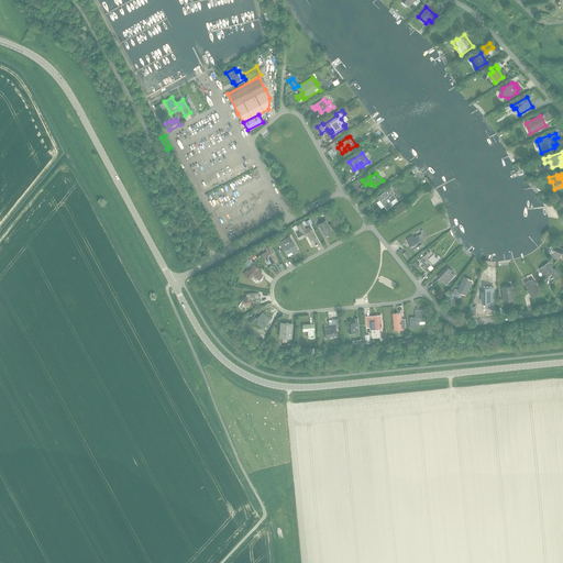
[(379,199),(384,206),(387,210),(394,205),(390,201),(396,198),(393,195),(395,194),(390,187),(385,191),(387,194),(379,199)]
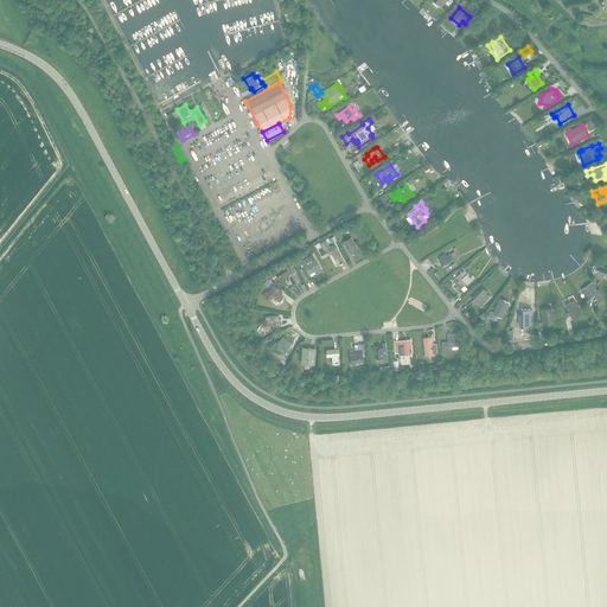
[(343,241),(350,254),(358,249),(351,236),(343,241)]
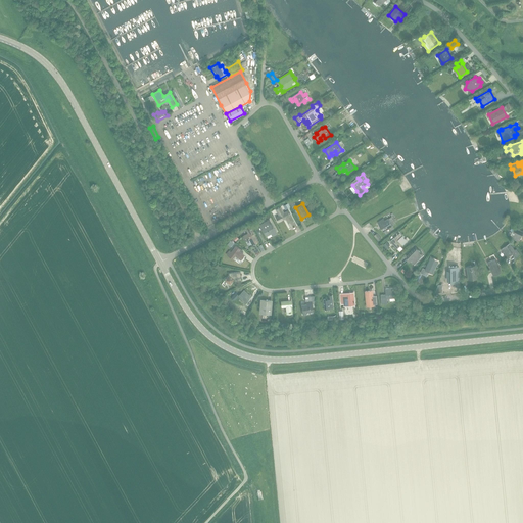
[(276,217),(278,222),(286,218),(291,228),(293,227),(294,226),(296,225),(290,215),(291,215),(288,210),(284,212),(280,206),(276,209),(279,216),(276,217)]
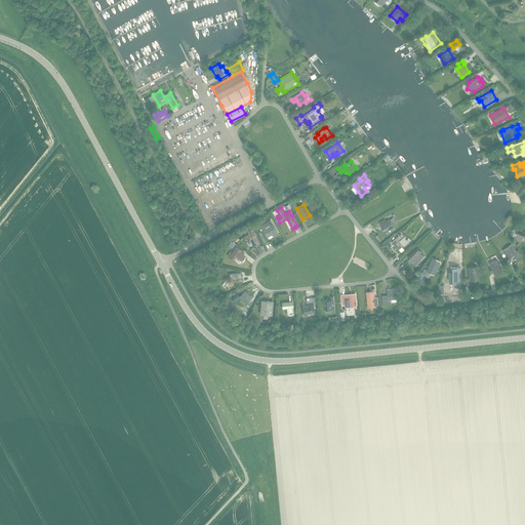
[(386,232),(394,226),(390,219),(387,221),(385,219),(379,223),(386,232)]
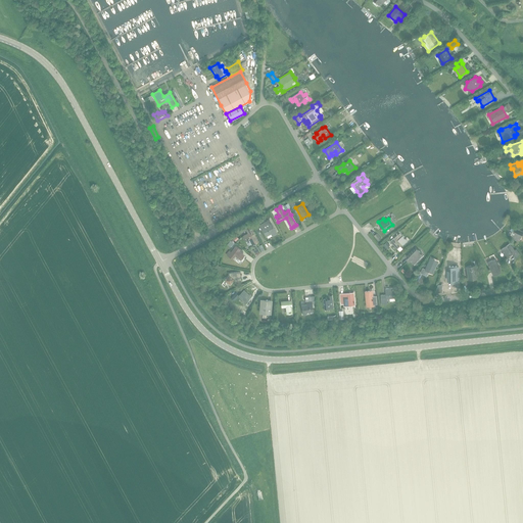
[(255,229),(258,228),(259,231),(263,229),(266,236),(270,233),(271,236),(277,233),(269,220),(260,224),(258,221),(256,223),(255,222),(252,223),(255,229)]
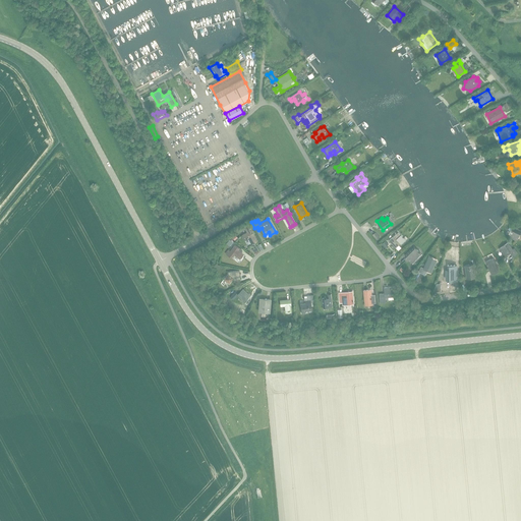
[(248,231),(242,235),(244,239),(248,238),(251,244),(253,243),(254,243),(254,242),(256,241),(252,235),(253,235),(251,230),(252,230),(249,224),(246,226),(248,231)]
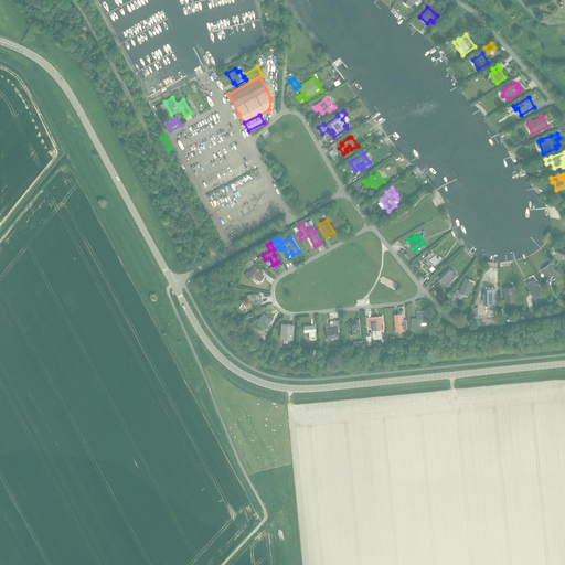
[(564,251),(564,248),(556,245),(553,255),(561,258),(564,252),(564,251)]
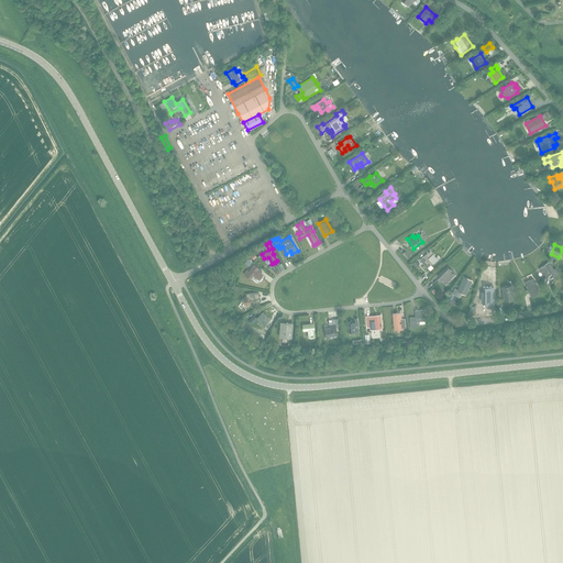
[(432,263),(439,258),(431,250),(420,260),(428,268),(432,263)]
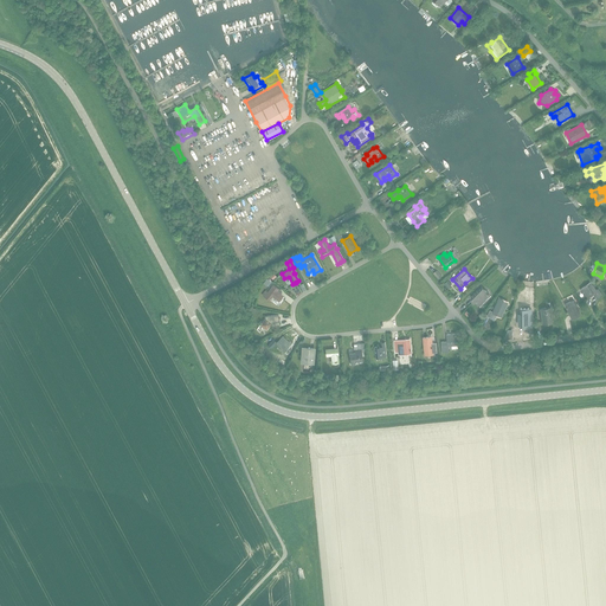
[(597,298),(603,295),(600,291),(599,292),(591,282),(581,289),(587,298),(595,292),(597,295),(595,296),(597,298)]
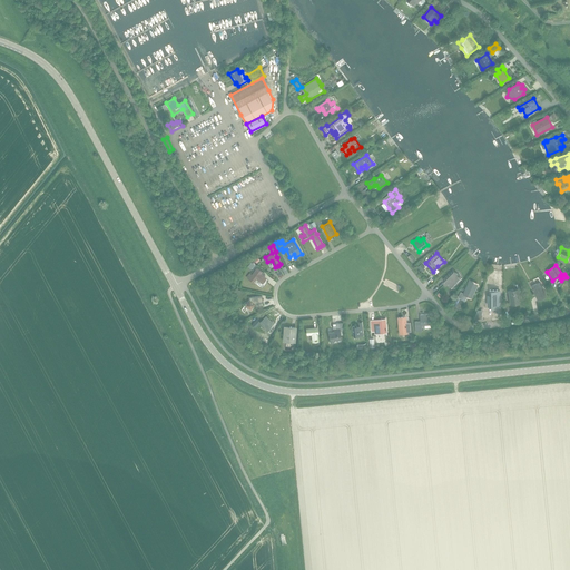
[(246,277),(248,278),(253,282),(256,278),(261,283),(263,281),(264,279),(264,278),(265,278),(262,276),(264,273),(257,267),(252,275),(249,273),(246,277)]
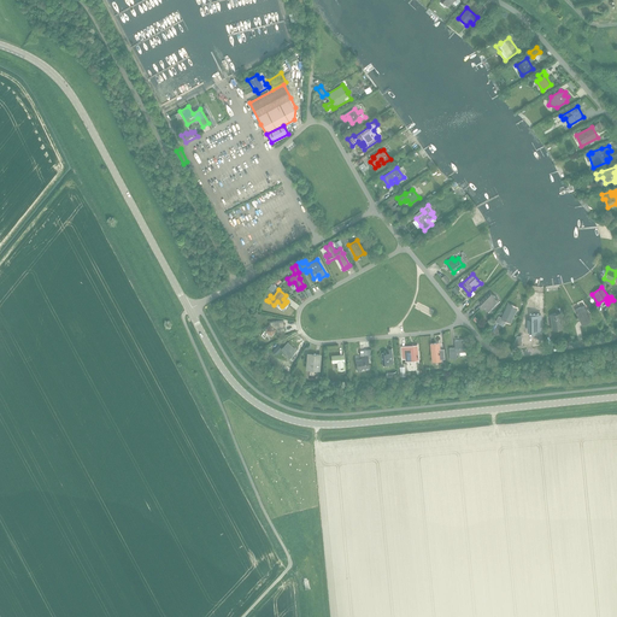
[(487,311),(498,299),(492,293),(481,304),(487,311)]
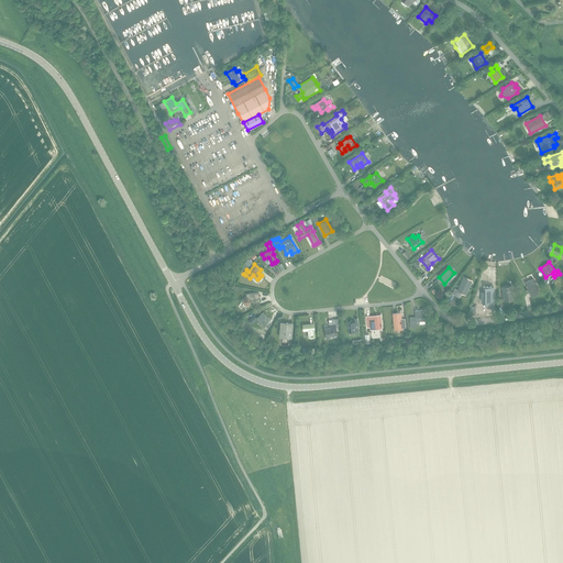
[(465,295),(472,280),(464,277),(459,289),(455,288),(453,294),(459,296),(461,291),(462,293),(465,295)]
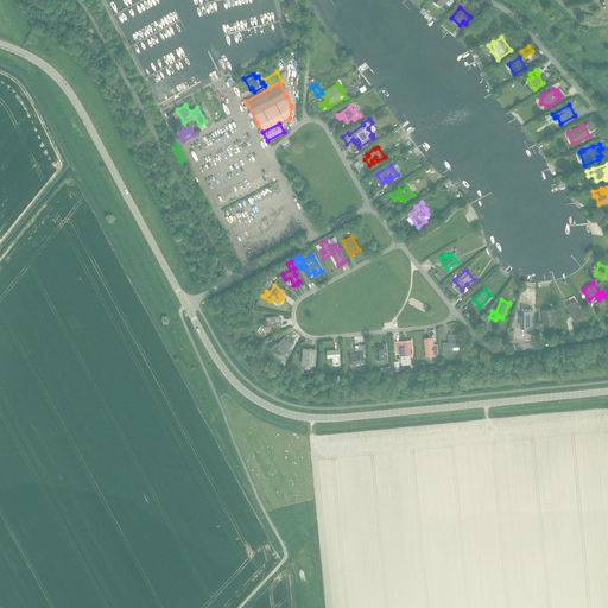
[(567,305),(574,321),(583,316),(576,301),(567,305)]
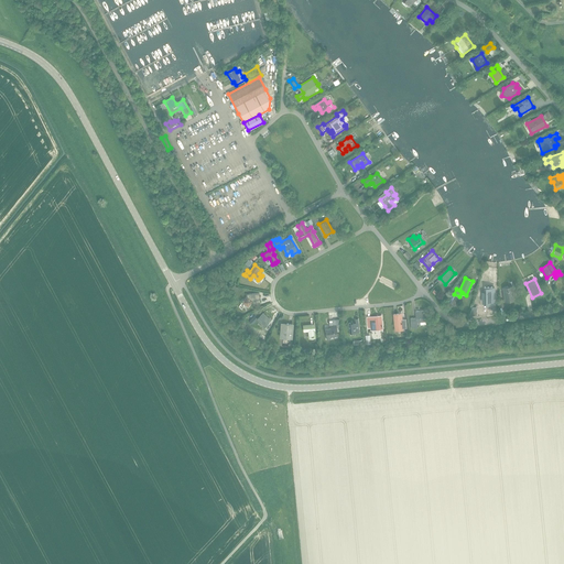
[(506,301),(516,300),(513,285),(503,288),(506,301)]
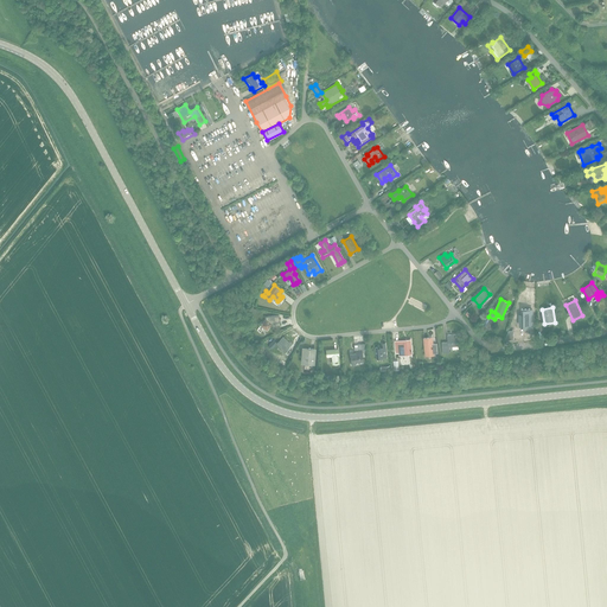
[(522,314),(519,314),(519,326),(524,325),(524,327),(532,326),(532,310),(530,310),(530,308),(522,310),(522,314)]
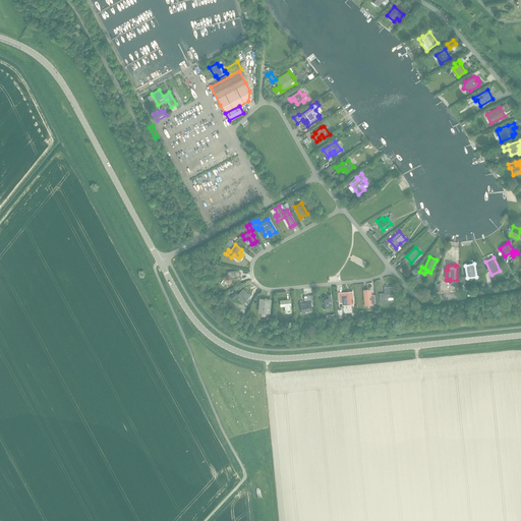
[(233,278),(240,277),(239,271),(227,272),(228,274),(223,279),(229,283),(233,278)]
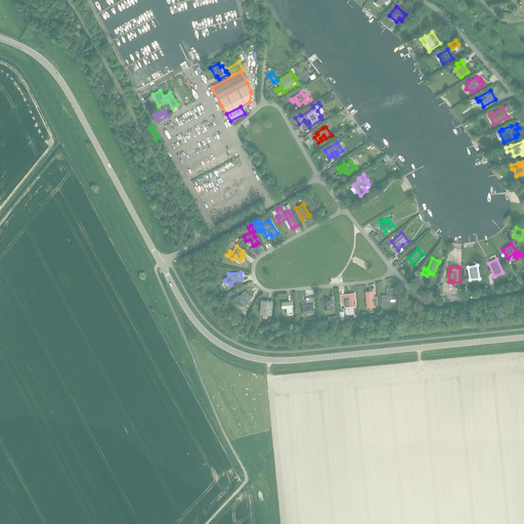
[(247,295),(252,292),(249,287),(229,297),(232,302),(236,300),(239,305),(249,300),(247,295)]
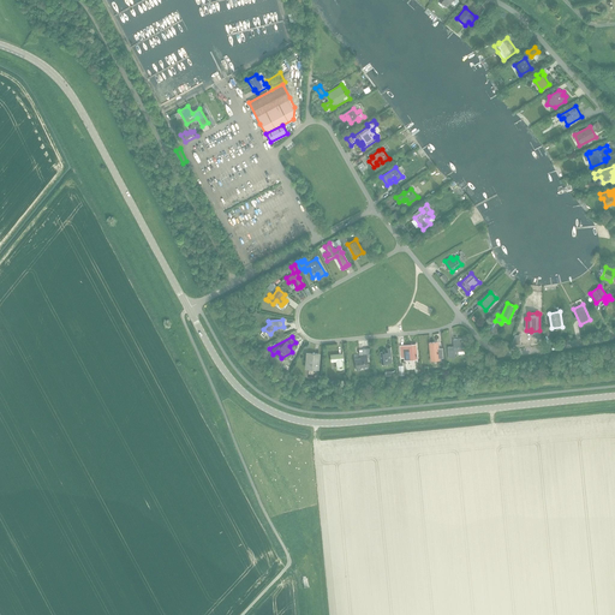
[(448,347),(449,358),(455,357),(455,351),(466,350),(465,339),(453,340),(454,346),(448,347)]
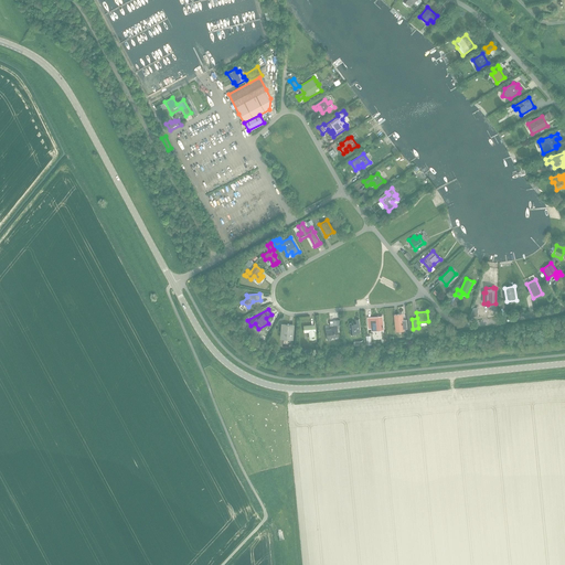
[(406,320),(403,320),(402,315),(395,315),(396,331),(404,331),(404,329),(407,328),(406,320)]
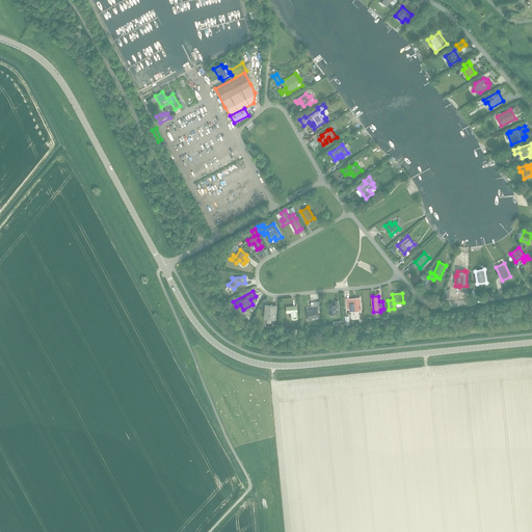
[(349,312),(361,311),(360,298),(349,299),(349,306),(347,306),(347,310),(349,309),(349,312)]
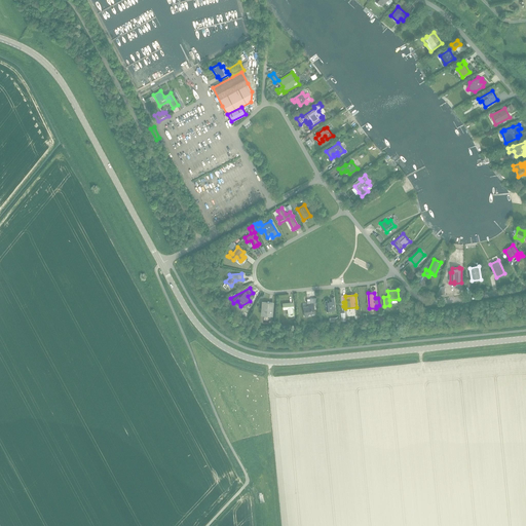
[(326,310),(335,309),(334,297),(331,297),(331,301),(329,301),(326,301),(326,310)]
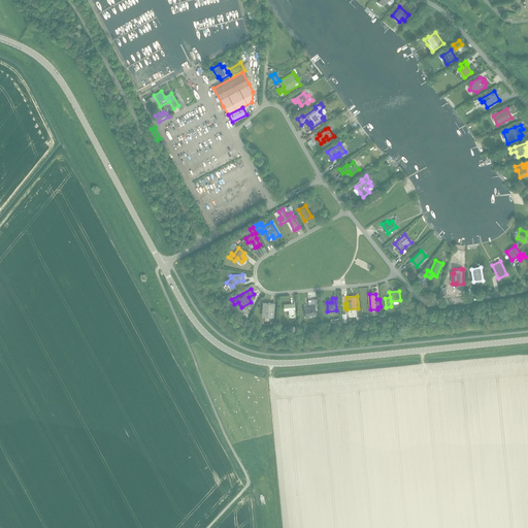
[(308,316),(316,315),(314,299),(310,299),(311,304),(308,304),(308,306),(304,307),(305,318),(309,317),(308,316)]
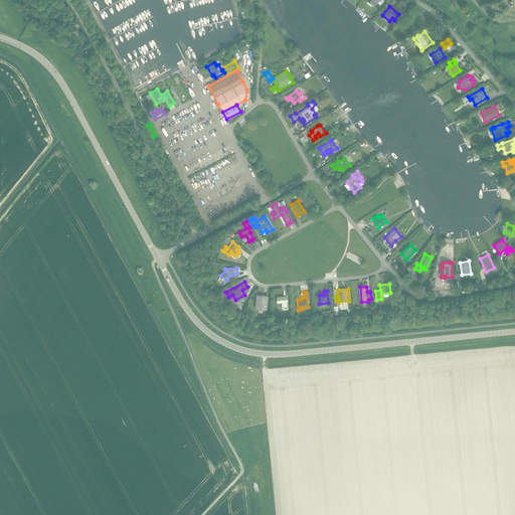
[(256,296),(255,307),(266,308),(267,297),(256,296)]
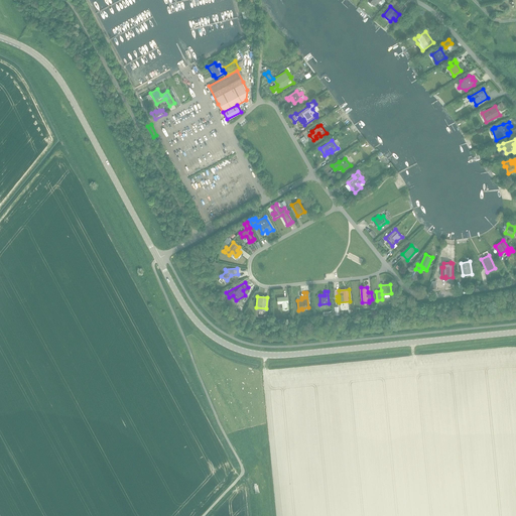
[(287,296),(277,297),(278,302),(282,302),(282,307),(285,307),(285,308),(288,307),(287,301),(287,296)]
